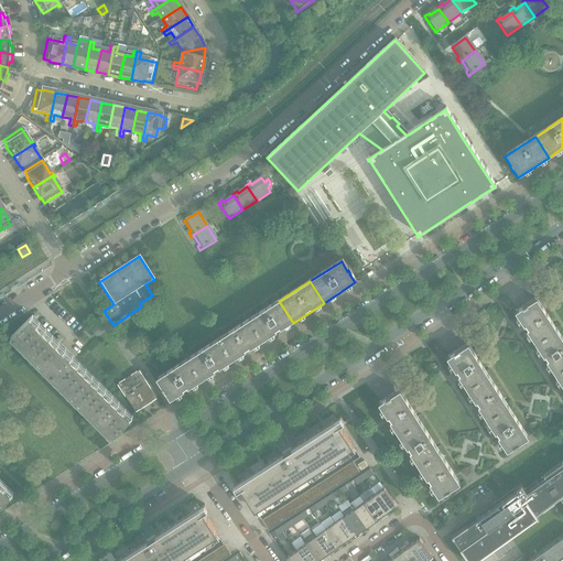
[(293,323),(279,301),(249,321),(262,342),(293,323)]
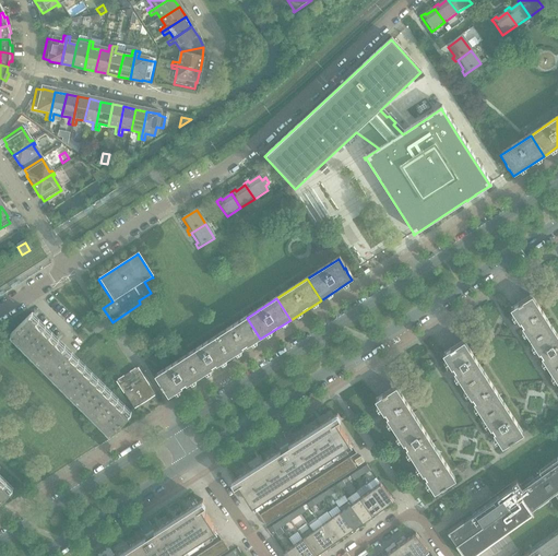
[(550,330),(548,326),(531,298),(510,311),(530,343),(550,330)]
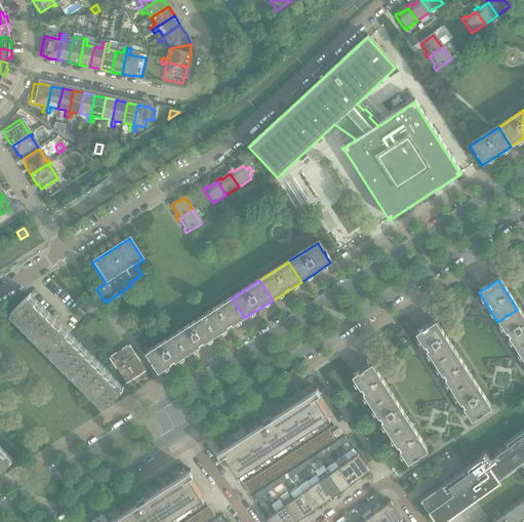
[(29,295),(27,298),(9,316),(103,409),(123,389),(29,295)]
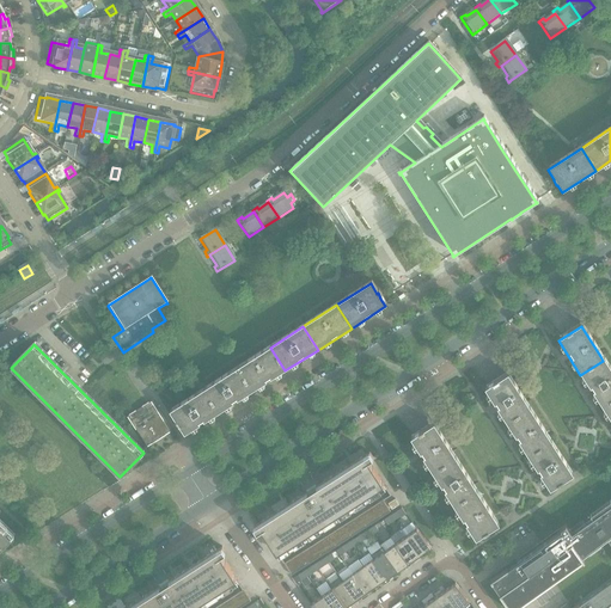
[(285,370),(270,348),(237,369),(251,392),(285,370)]
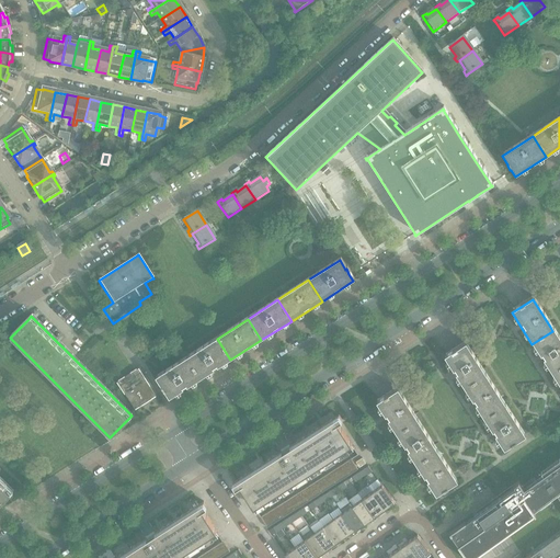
[(559,368),(559,341),(552,331),(532,344),(551,375),(559,368)]
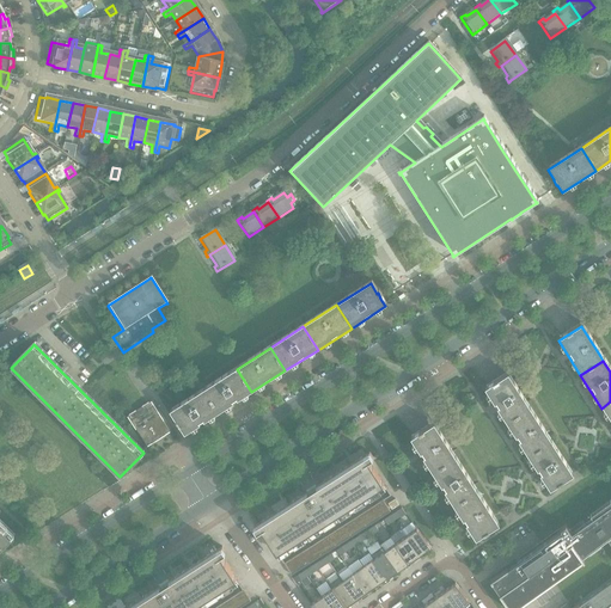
[(251,392),(237,369),(203,391),(218,413),(251,392)]
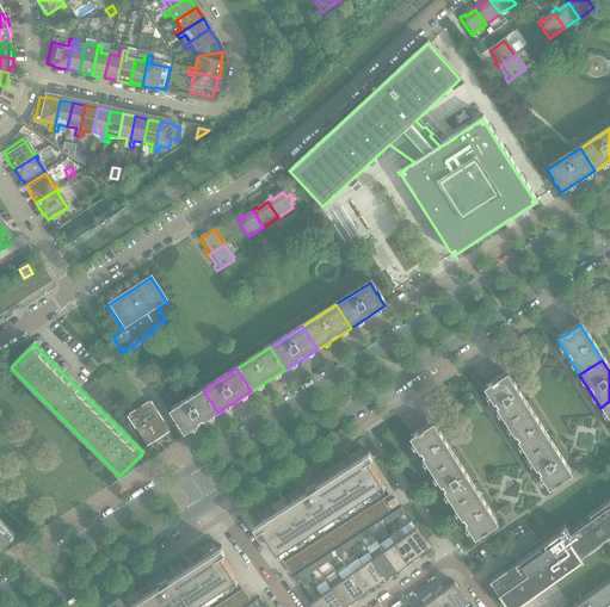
[(528,409),(525,404),(506,376),(484,390),(505,423),(528,409)]
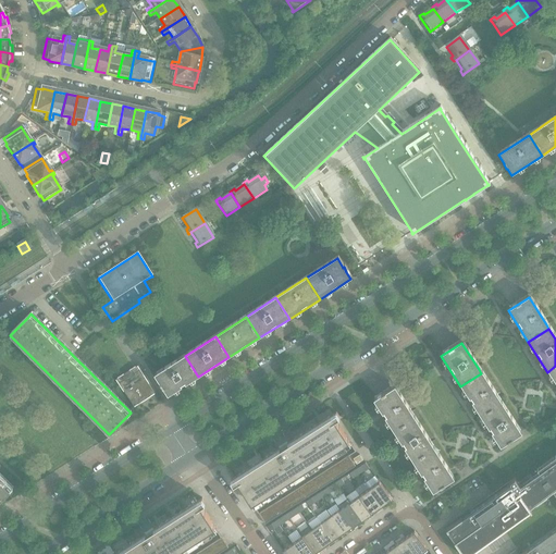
[(198,377),(185,356),(153,376),(160,385),(159,385),(162,390),(167,397),(198,377)]
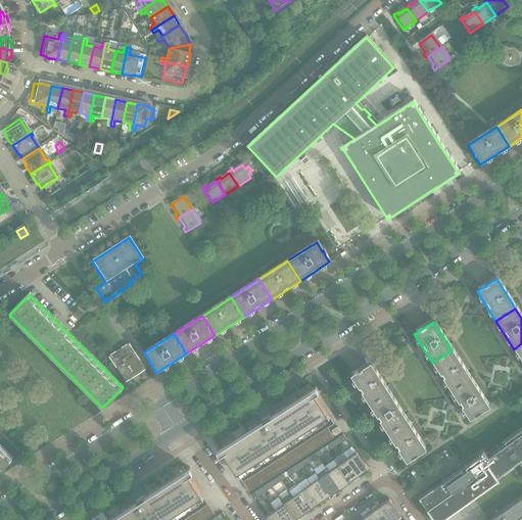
[(144,372),(132,353),(130,349),(110,363),(125,384),(131,380),(129,377),(131,376),(131,377),(132,377),(135,375),(134,374),(136,373),(138,376),(144,372)]
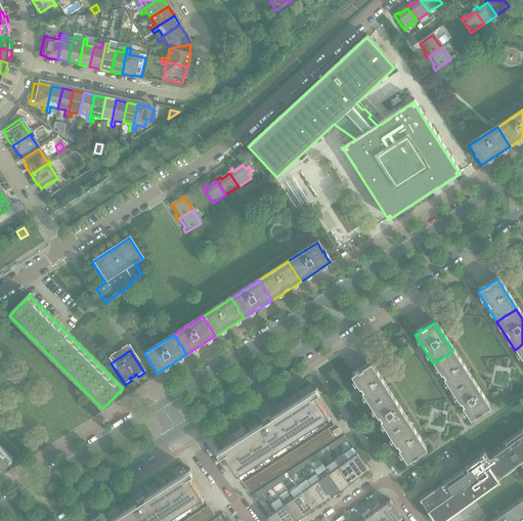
[(471,380),(469,376),(452,351),(433,363),(451,392),(471,380)]
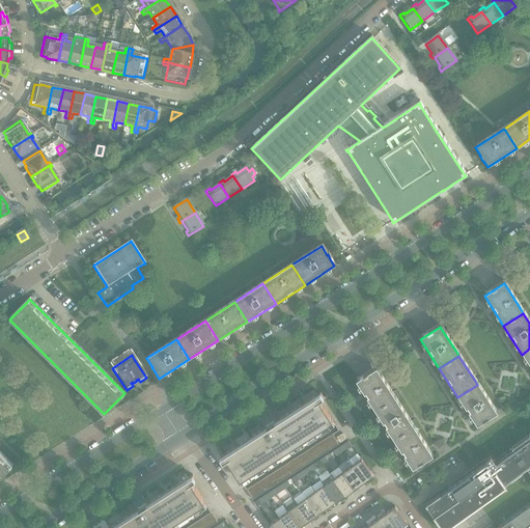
[(394,399),(392,395),(375,369),(356,383),(374,412),(394,399)]
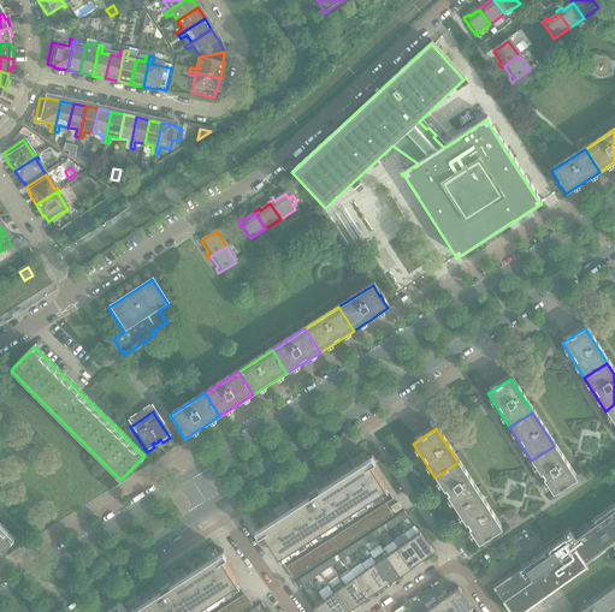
[(575,480),(565,463),(554,446),(531,461),(553,495),(560,491),(561,491),(566,487),(575,480)]
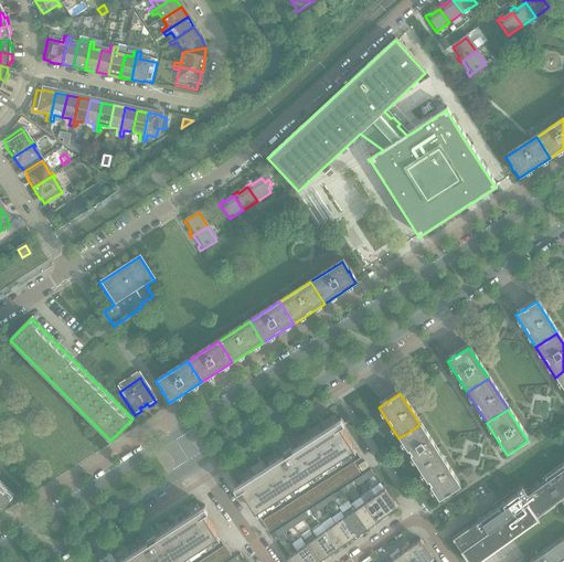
[(254,513),(353,449),(352,449),(339,428),(343,425),(340,421),(336,423),(333,424),(321,433),(308,442),(307,442),(295,449),(294,451),(279,459),(278,460),(266,468),(265,468),(252,477),(252,478),(238,486),(236,487),(233,489),(236,494),(240,491),(254,513)]
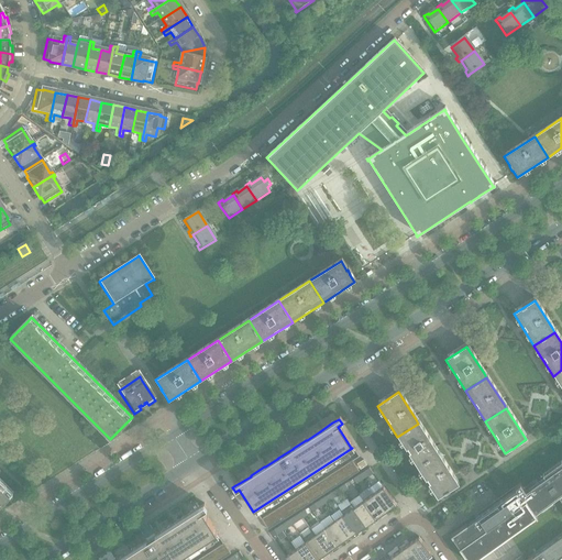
[(438,454),(436,450),(418,424),(397,437),(417,468),(438,454)]
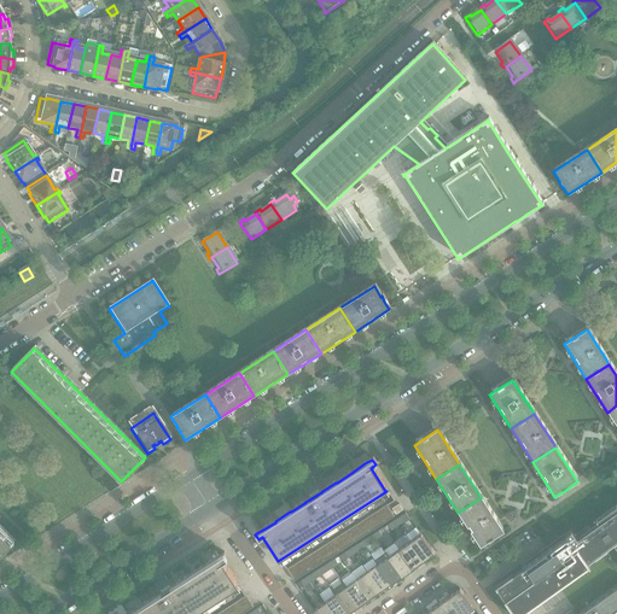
[(502,532),(492,515),(481,498),(458,513),(479,547),(487,542),(488,543),(493,539),(502,532)]
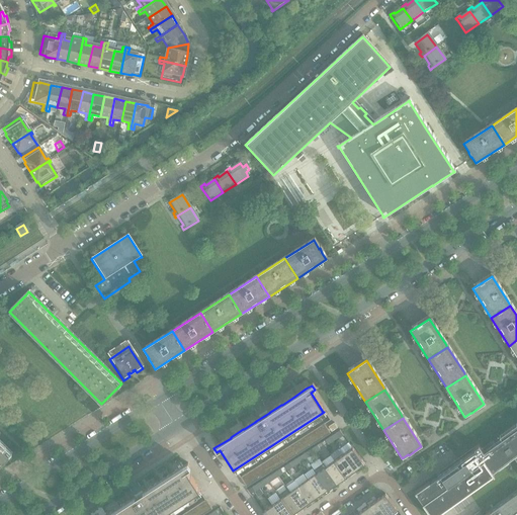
[(336,430),(333,425),(327,429),(330,434),(336,430)]
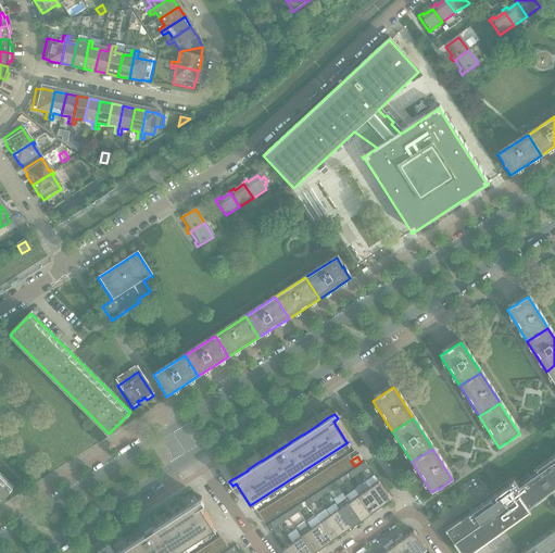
[(459,520),(444,531),(445,533),(446,533),(453,543),(458,552),(471,552),(528,513),(529,514),(530,513),(528,511),(527,510),(552,492),(553,493),(554,495),(554,530),(554,531),(527,552),(525,552),(554,552),(554,460),(553,459),(535,472),(534,472),(538,475),(518,489),(513,480),(511,481),(508,482),(511,486),(470,513),(471,514),(468,516),(461,520),(459,520)]
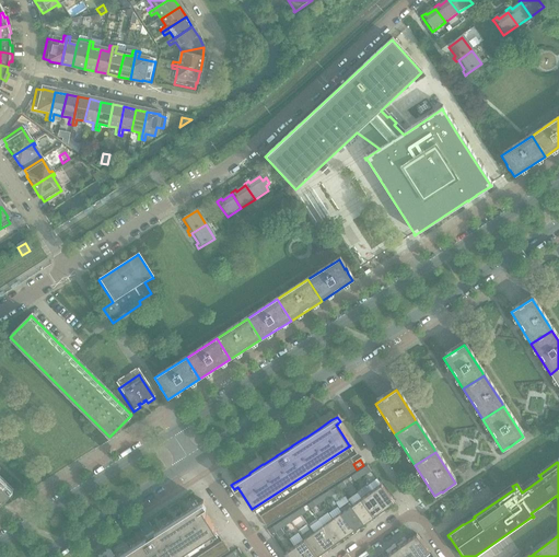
[(0,503),(12,491),(0,479),(0,503)]
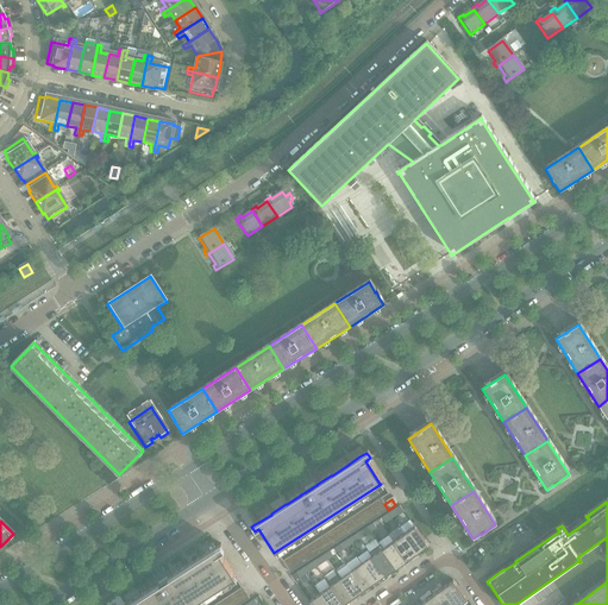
[(427,548),(413,529),(402,536),(415,556),(427,548)]
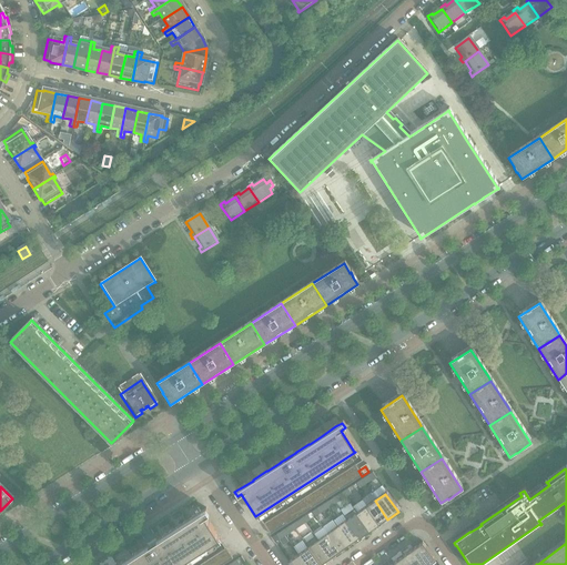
[(387,520),(375,501),(365,508),(378,526),(387,520)]
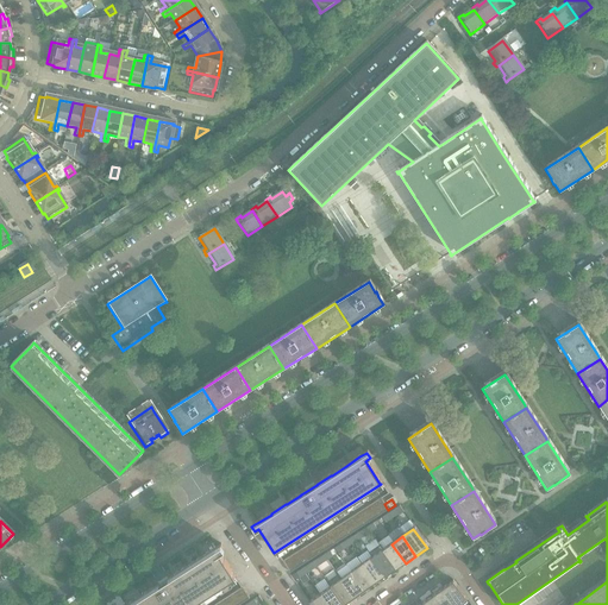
[(406,563),(392,544),(381,552),(395,571),(406,563)]
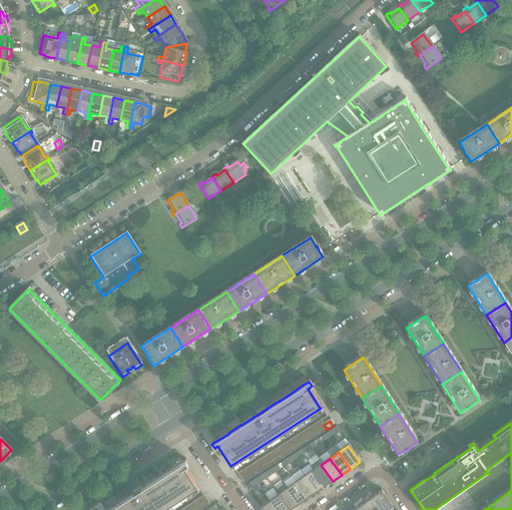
[(162,509),(196,488),(196,487),(184,468),(187,465),(185,461),(181,463),(179,465),(168,472),(167,472),(155,480),(144,487),(143,488),(129,497),(118,504),(117,505),(110,509),(162,509)]
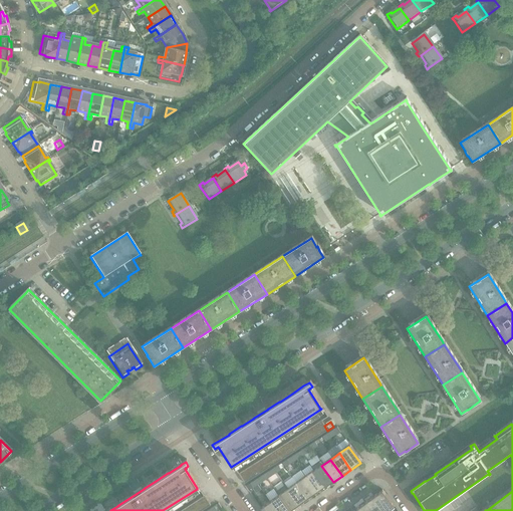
[(333,482),(321,466),(312,472),(324,489),(333,482)]
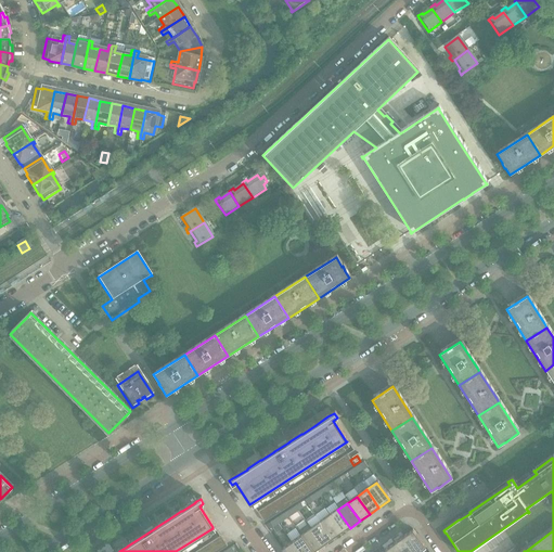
[(350,528),(337,510),(329,516),(340,535),(350,528)]
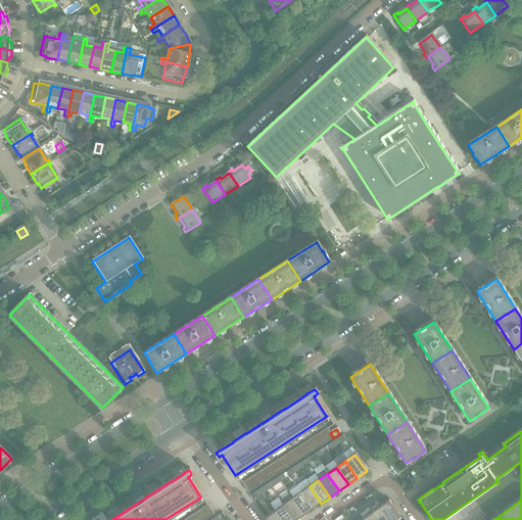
[(321,504),(310,486),(300,493),(312,510),(321,504)]
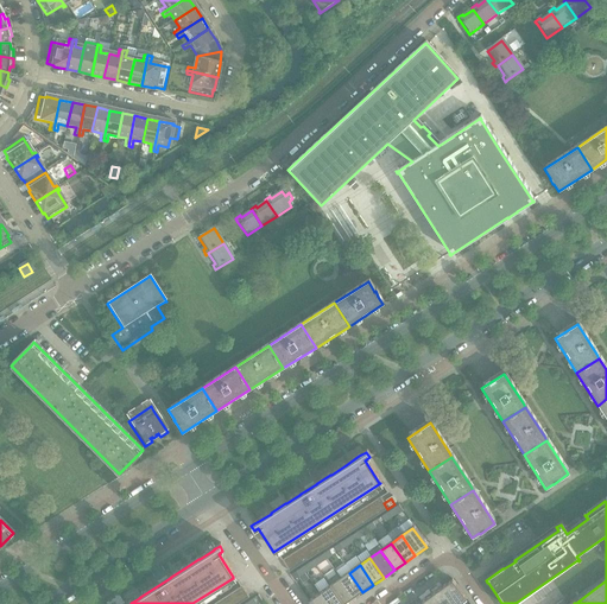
[(362,592),(349,573),(339,580),(353,599),(362,592)]
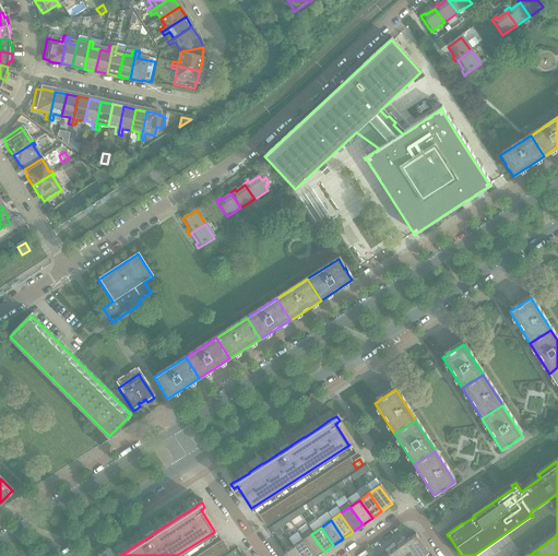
[(324,552),(311,534),(301,541),(312,555),(319,555),(324,552)]
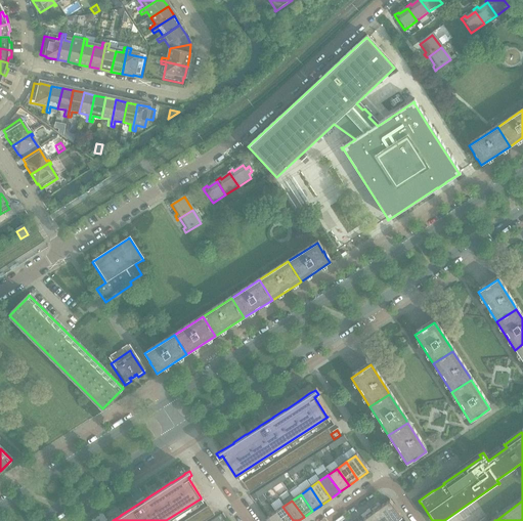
[(398,520),(400,519),(389,502),(379,509),(388,520),(398,520)]
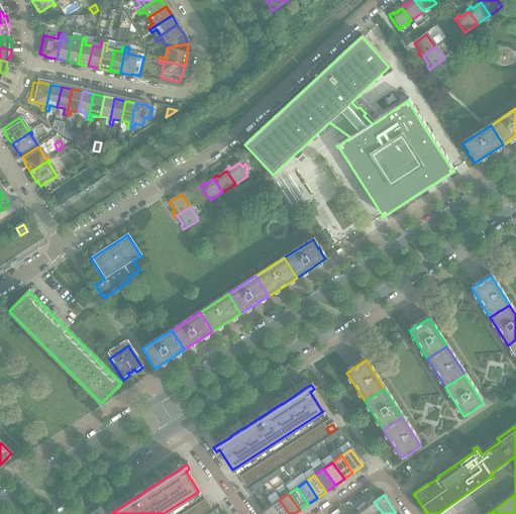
[(289,513),(279,500),(270,507),(275,513),(289,513)]
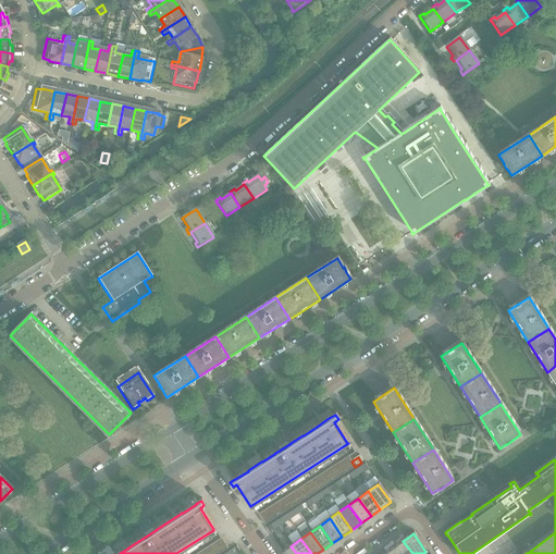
[(412,553),(403,541),(394,548),(397,553),(412,553)]
